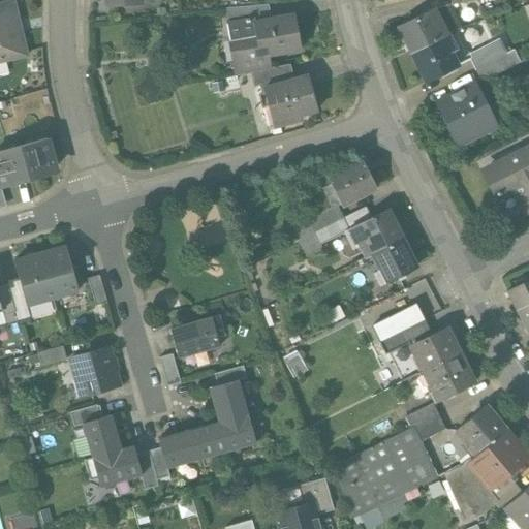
[(13,3),(0,6),(0,62),(26,57),(13,3)]
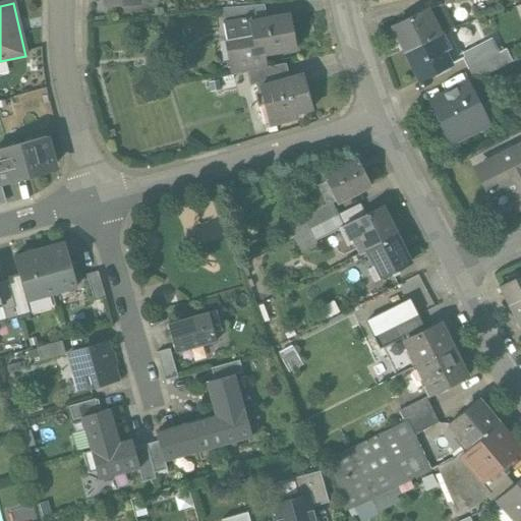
[(223,10),(225,22),(249,17),(250,23),(267,20),(264,6),(223,10)]
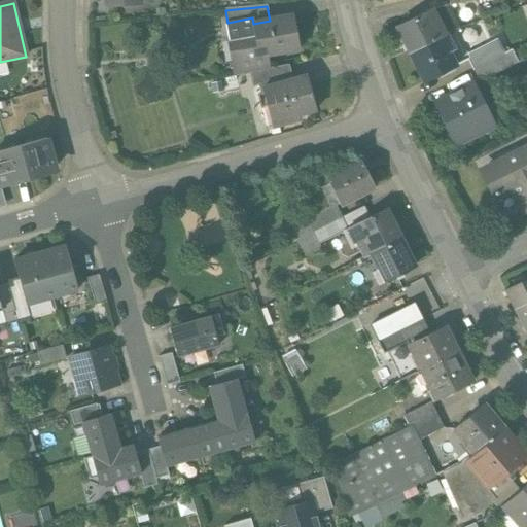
[(397,28),(410,54),(445,36),(431,10),(397,28)]
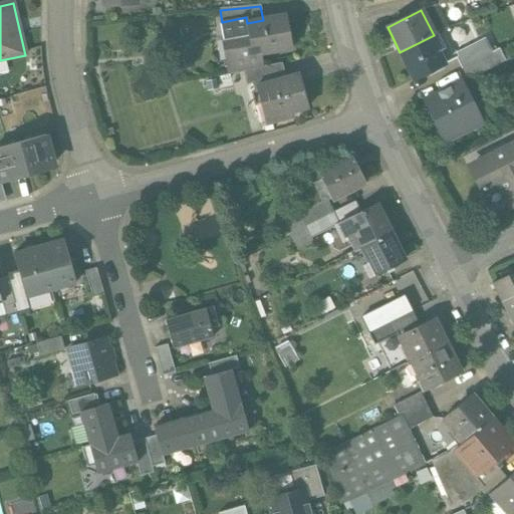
[(263,20),(247,23),(246,17),(222,22),(220,23),(229,73),(245,70),(264,66),(261,53),(292,47),(286,16),(263,20)]
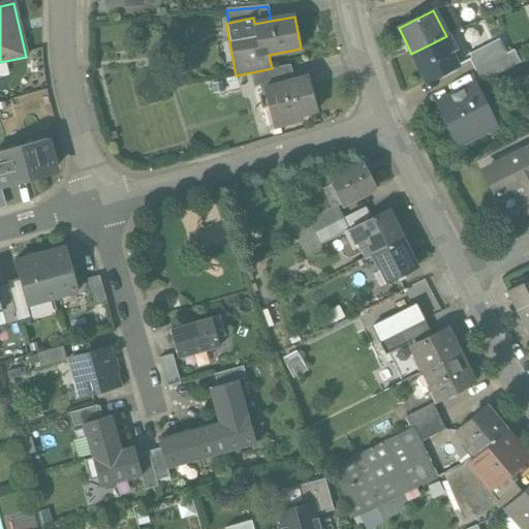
[(448,35),(446,36),(411,54),(427,84),(458,67),(449,53),(456,50),(448,35)]
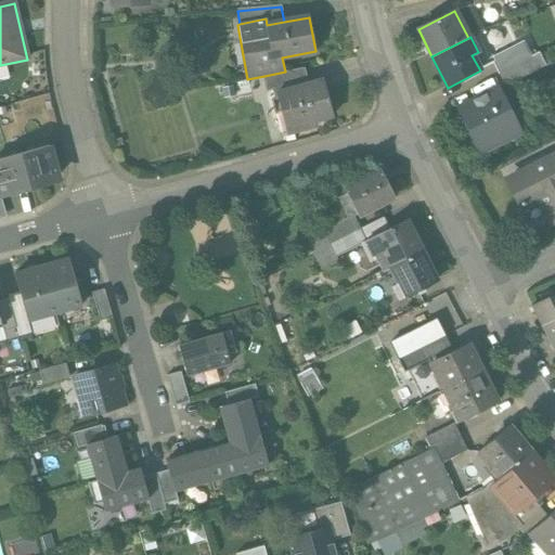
[(493,59),(500,73),(530,57),(523,43),(493,59)]
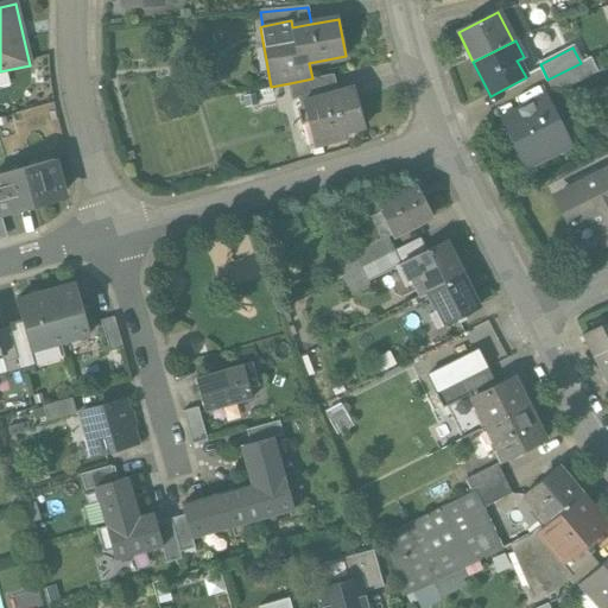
[(548,80),(555,94),(597,73),(590,58),(581,63),(548,80)]
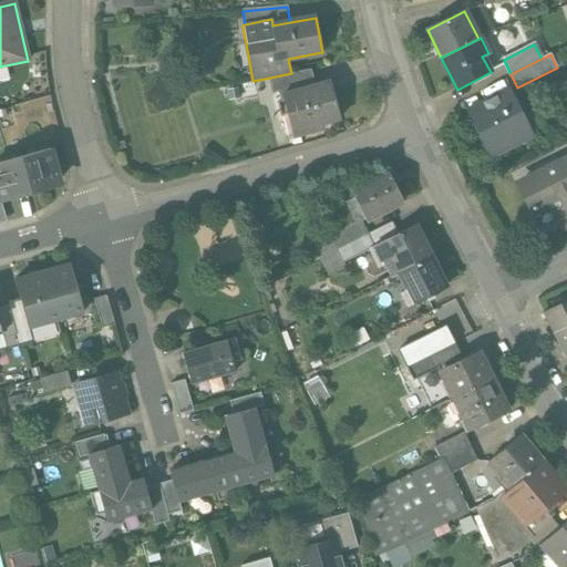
[(281,91),(311,82),(308,70),(291,73),(270,78),(275,93),(281,91)]
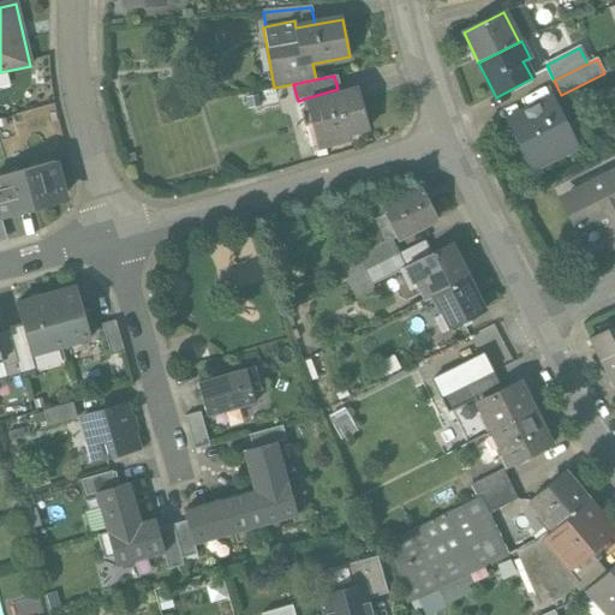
[(346,135),(368,129),(357,90),(339,95),(338,89),(305,99),(312,124),(318,123),(326,145),(348,139),(346,135)]
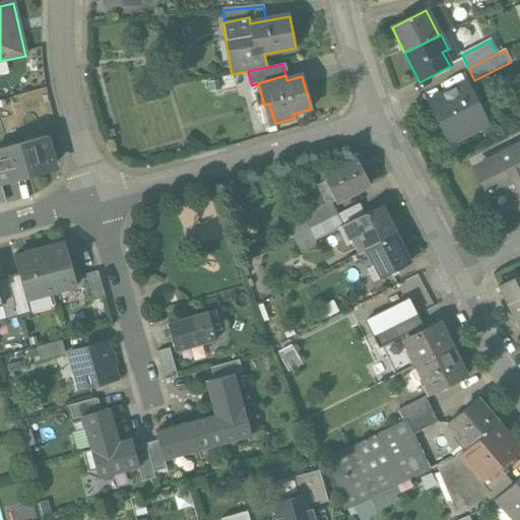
[(430,103),(451,143),(489,124),(467,84),(430,103)]
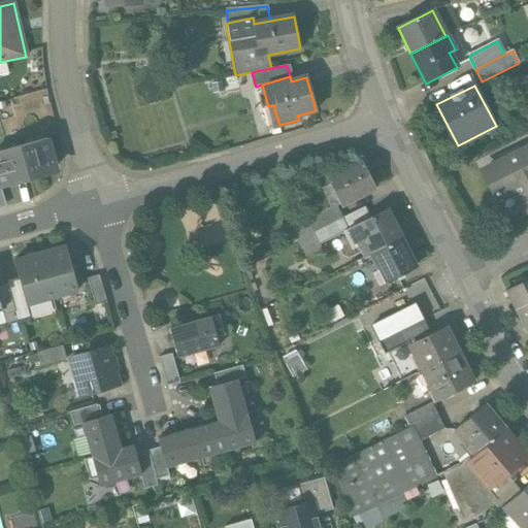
[(56,168),(47,139),(0,152),(0,187),(0,188),(1,188),(46,175),(56,168)]
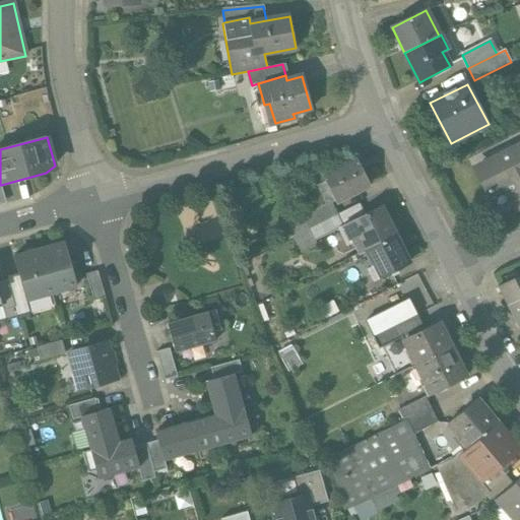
[(519,148),(475,171),(489,195),(505,187),(517,210),(519,209),(519,148)]
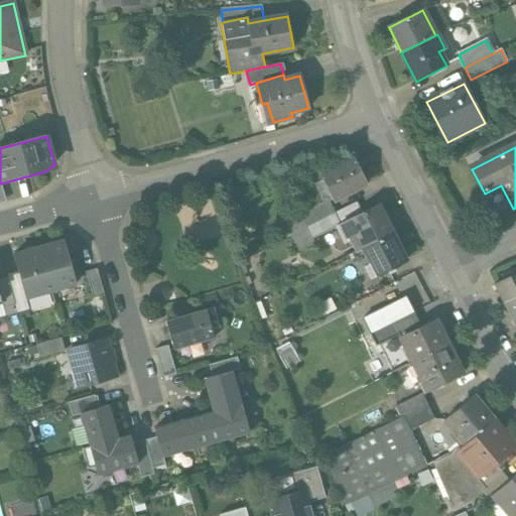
[(354,158),(321,174),(335,200),(367,183),(354,158)]
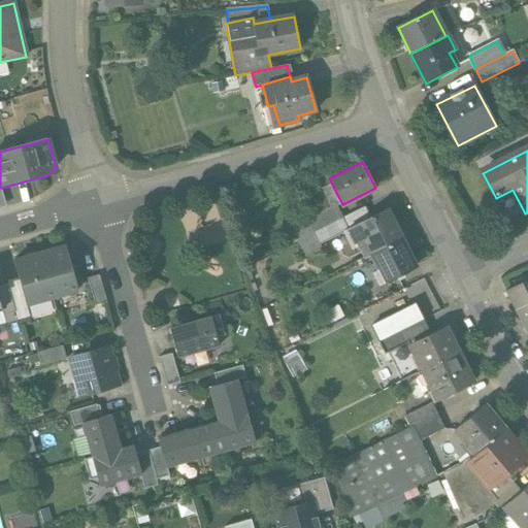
[(309,219),(316,232),(341,219),(335,206),(309,219)]
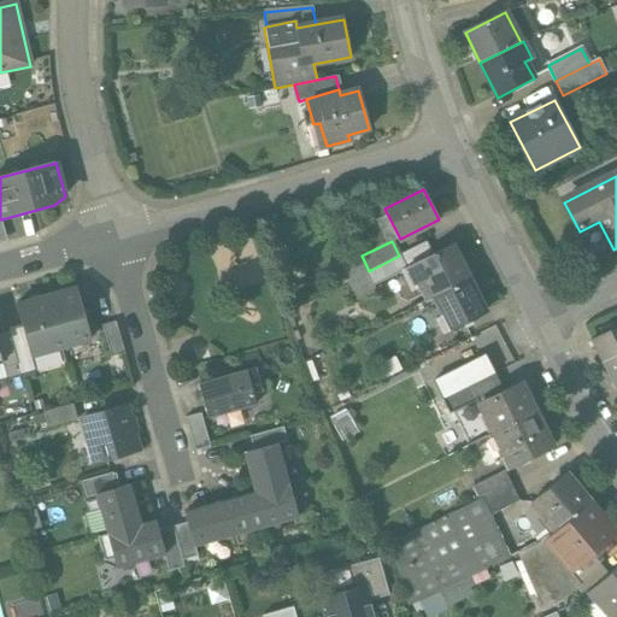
[(411,266),(433,256),(427,242),(399,256),(369,271),(376,286),(412,268),(411,266)]
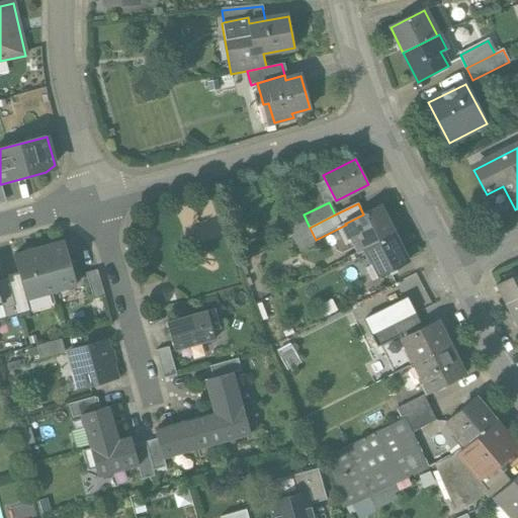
[(358,253),(364,250),(395,235),(380,205),(363,214),(345,224),(346,225),(353,240),(352,240),(358,253)]
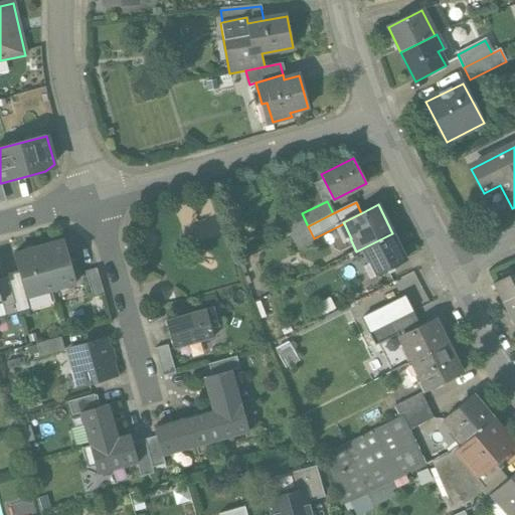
[(406,261),(392,233),(362,248),(370,265),(364,267),(370,279),(406,261)]
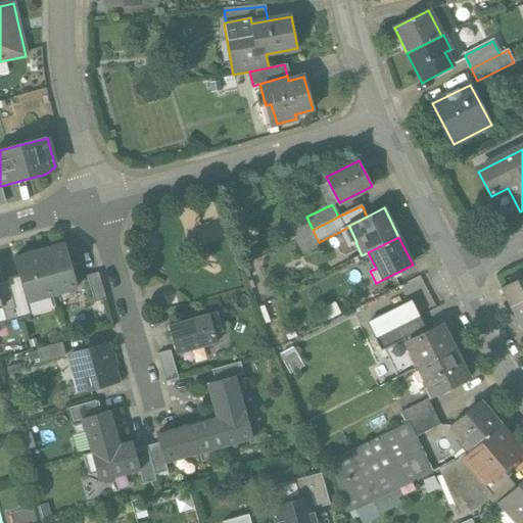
[(65,244),(39,251),(51,296),(78,289),(65,244)]
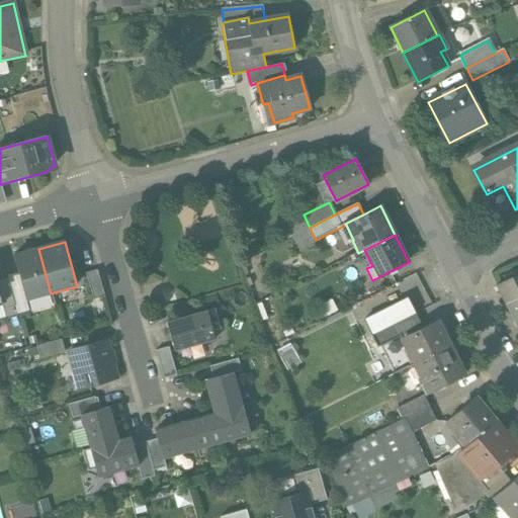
[(25,299),(51,293),(38,249),(14,256),(19,276),(25,299)]
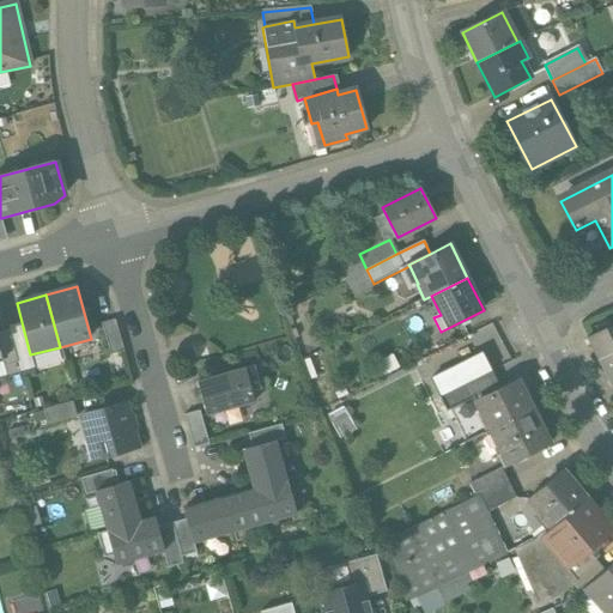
[(115,320),(102,325),(110,356),(125,352),(115,320)]
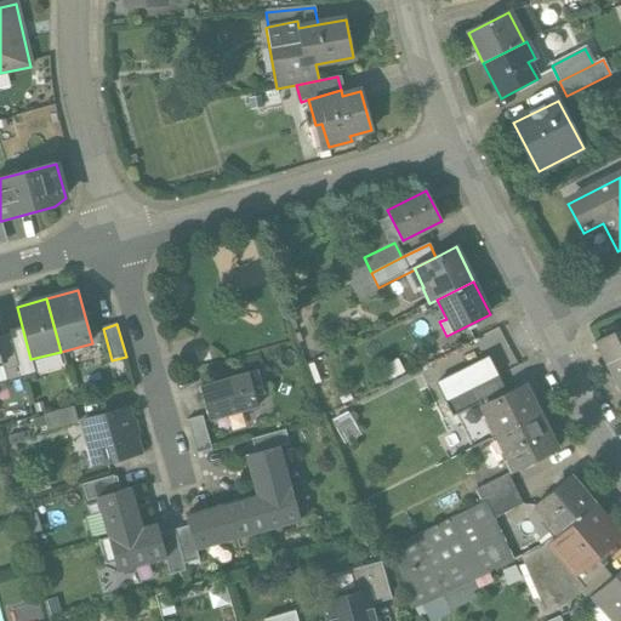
[(620,329),(596,343),(607,365),(620,357),(620,329)]
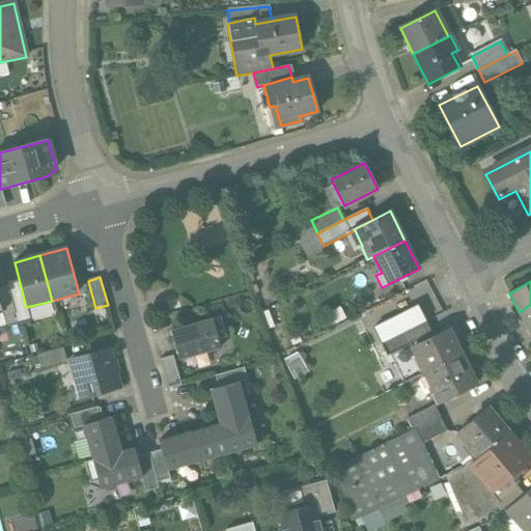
[(20,283),(7,287),(16,315),(18,323),(30,319),(26,307),(20,283)]
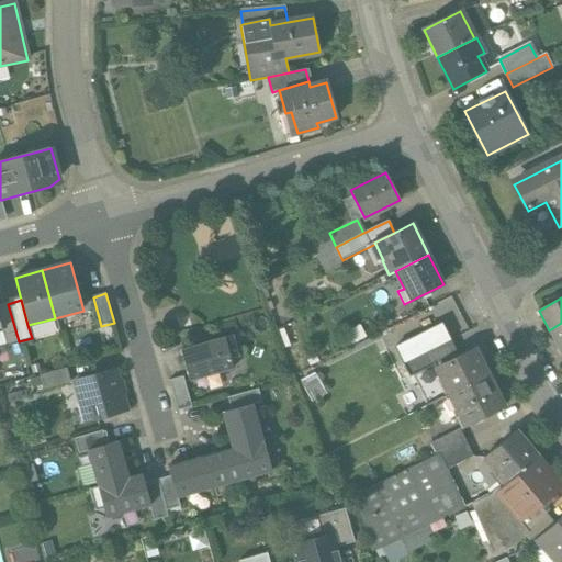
[(8,304),(0,305),(0,326),(1,332),(3,337),(17,334),(8,304)]
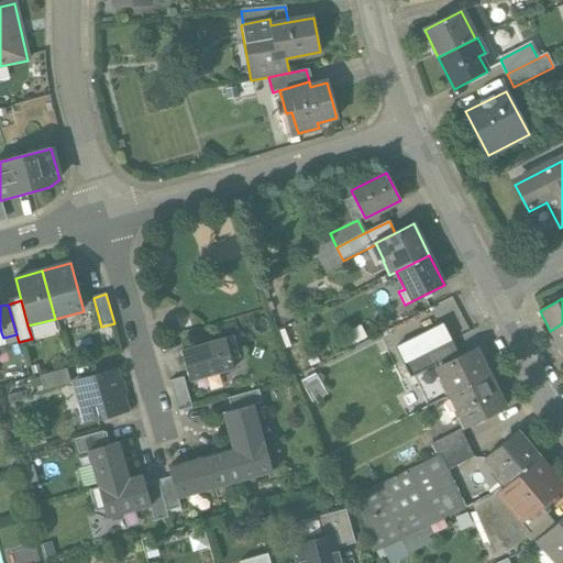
[(562,349),(562,323),(550,331),(560,351),(562,349)]
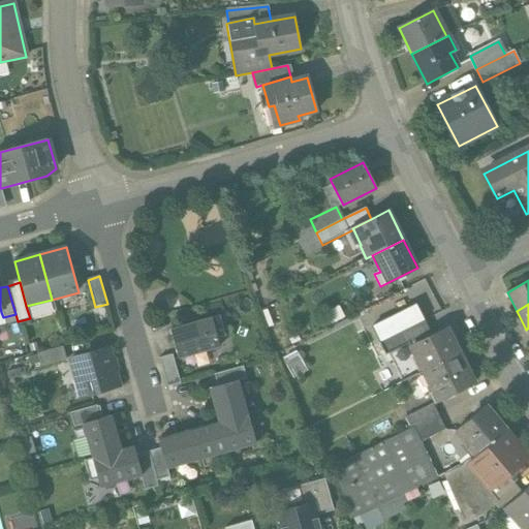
[(380,343),(425,320),(417,305),(373,328),(380,343)]
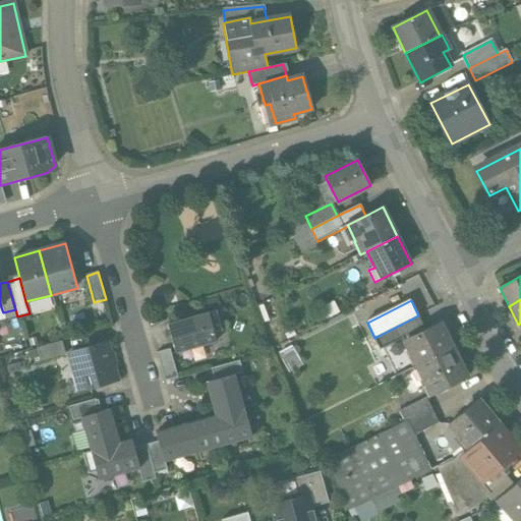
[(217,310),(167,325),(175,354),(216,343),(214,334),(223,332),(217,310)]
